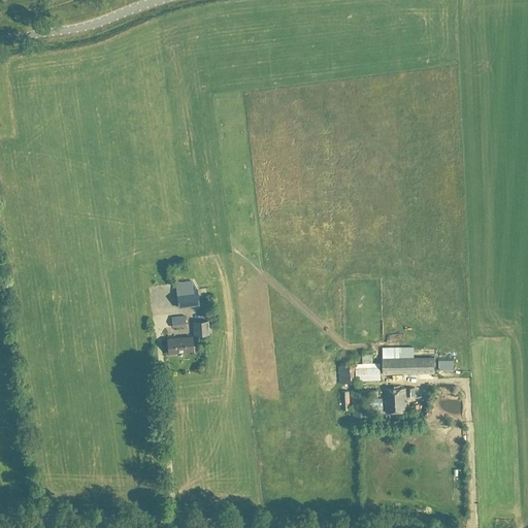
[(199,305),(197,291),(193,291),(192,282),(175,284),(178,307),(199,305)]
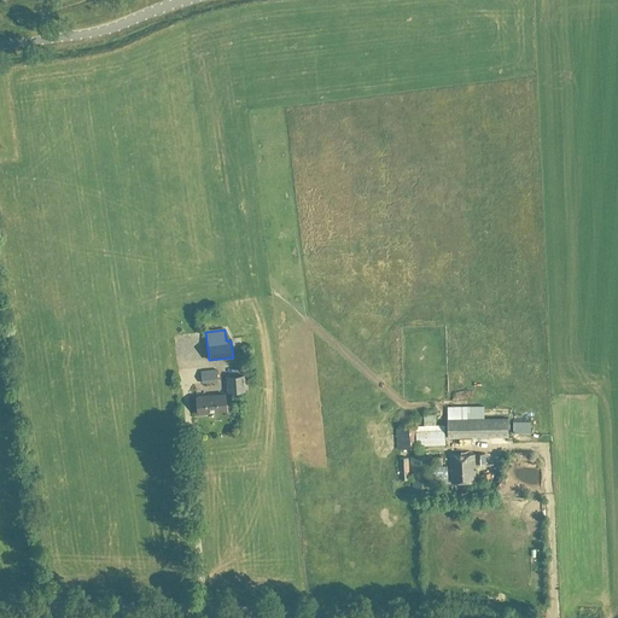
[(200,372),(202,385),(216,383),(215,369),(200,372)]
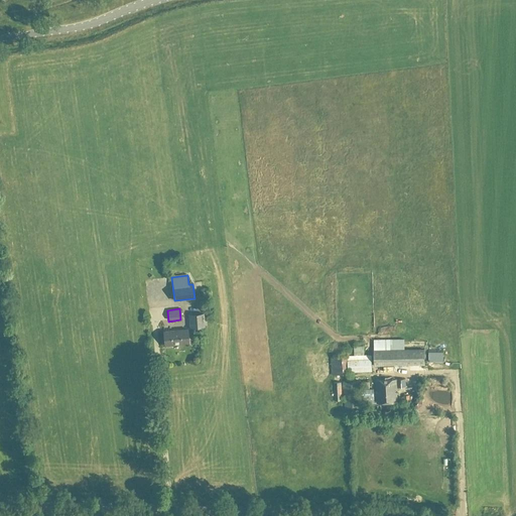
[(203,314),(188,315),(189,329),(204,328),(203,314)]
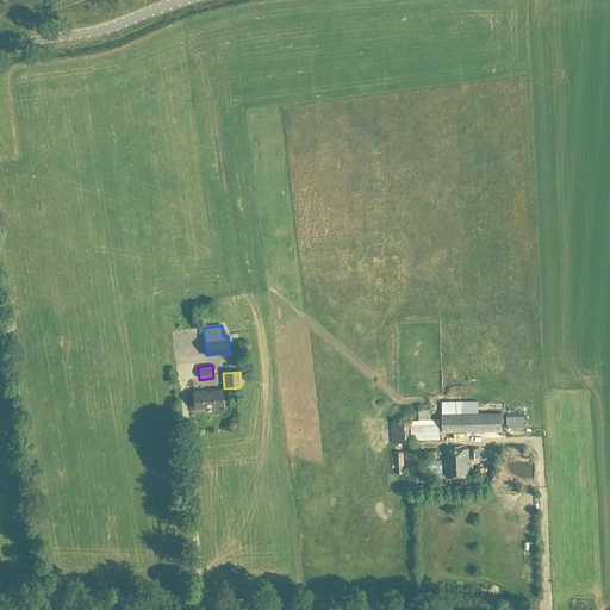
[(193,393),(195,410),(223,406),(221,390),(193,393)]
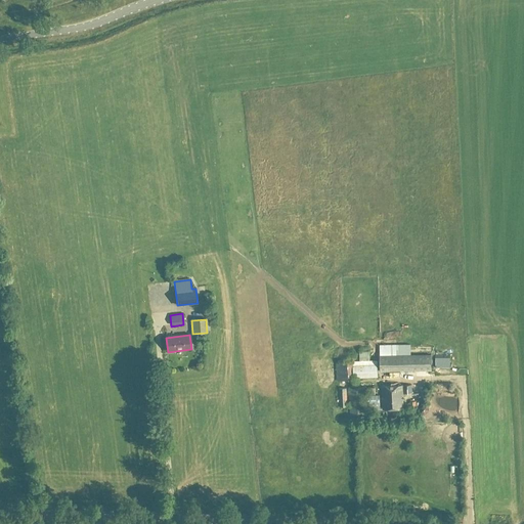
[(380,356),(381,356),(410,356),(410,345),(380,345),(380,356)]
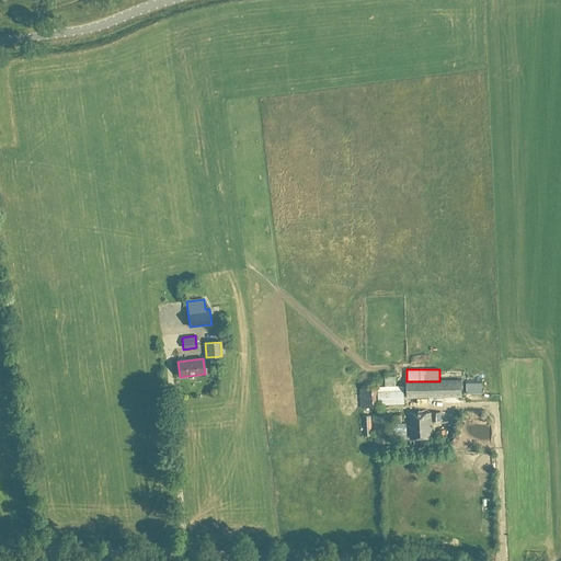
[(384,386),(400,385),(400,370),(382,371),(384,386)]
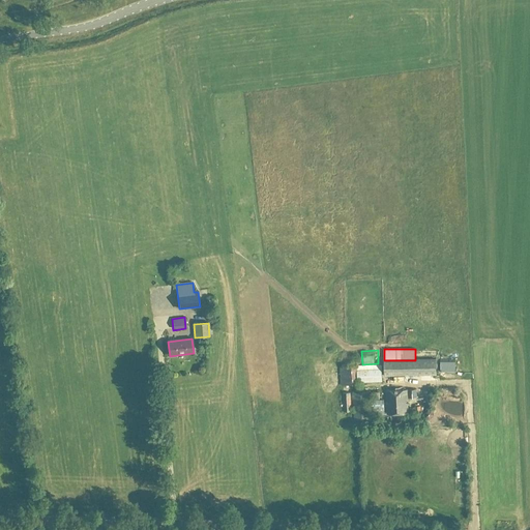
[(454,361),(441,361),(441,372),(464,372),(464,358),(454,358),(454,361)]
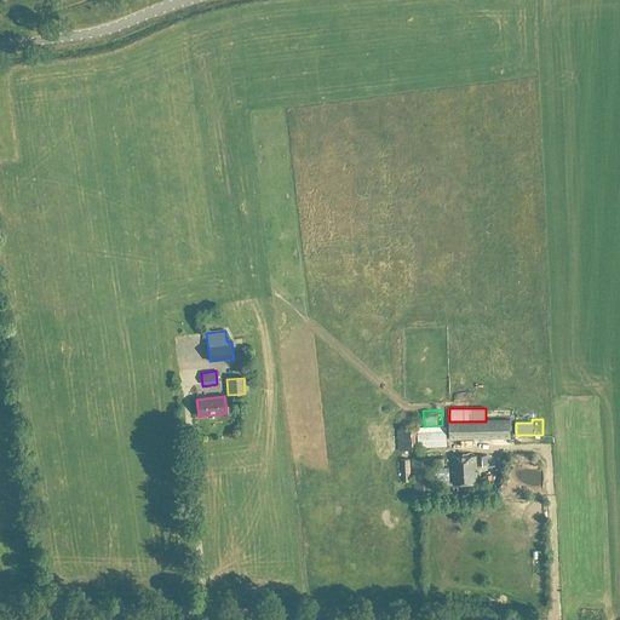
[(510,438),(510,420),(486,422),(451,422),(452,440),(510,438)]
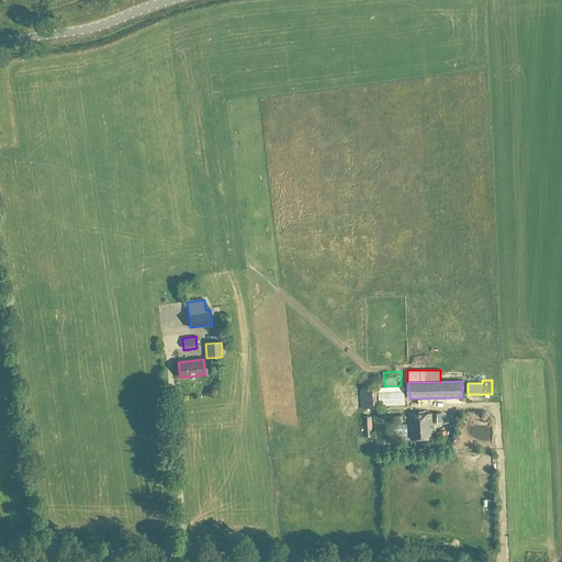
[(405,386),(366,389),(360,390),(361,409),(367,409),(381,408),(380,405),(405,404),(405,392),(405,391),(405,386)]
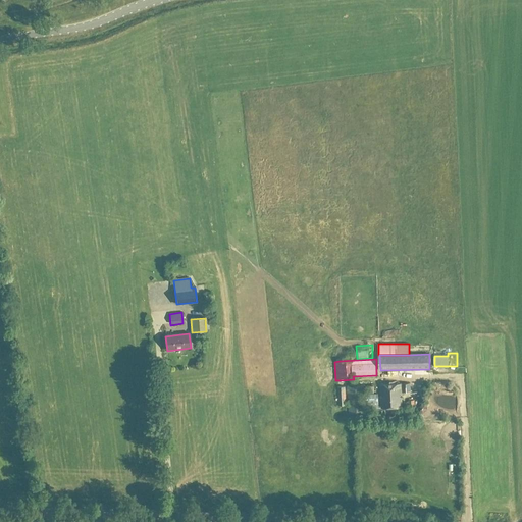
[(381,408),(402,407),(401,383),(380,384),(381,408)]
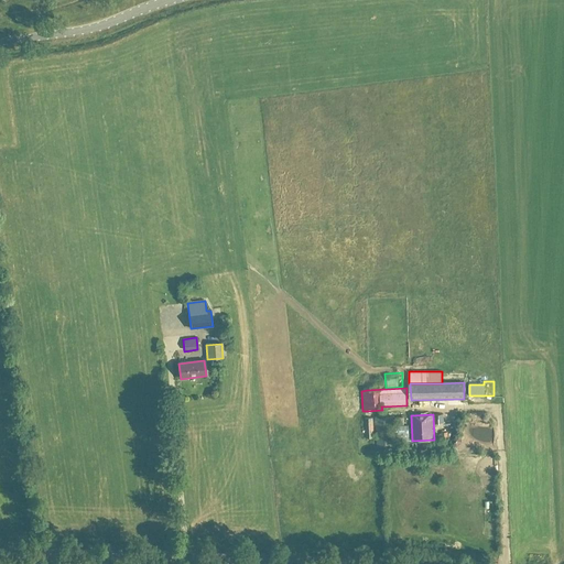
[(372,418),(365,419),(366,438),(373,437),(372,418)]
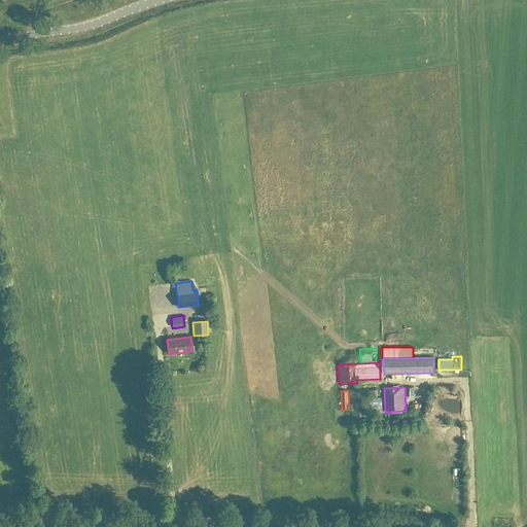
[(351,390),(352,418),(367,417),(366,390),(351,390)]
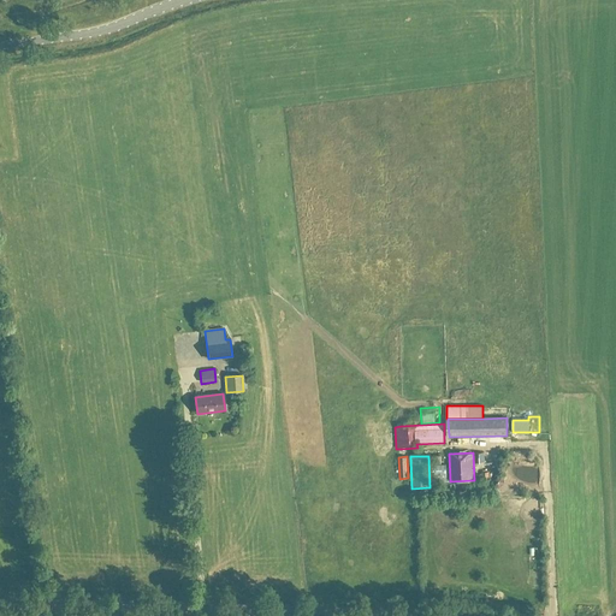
[(436,456),(436,465),(431,465),(432,483),(446,481),(446,465),(440,465),(440,456),(436,456)]
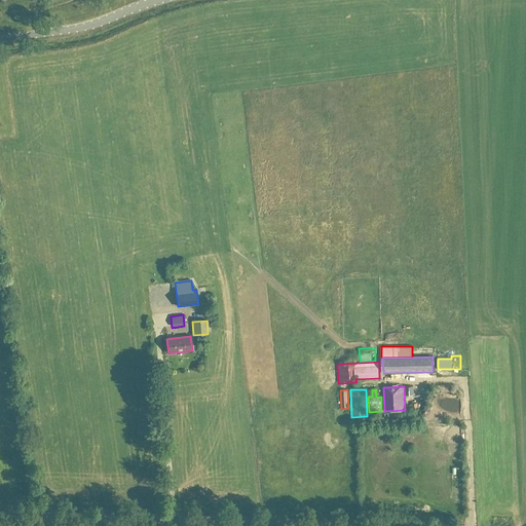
[(429,408),(424,405),(420,409),(421,415),(426,417),(430,413),(429,408)]
